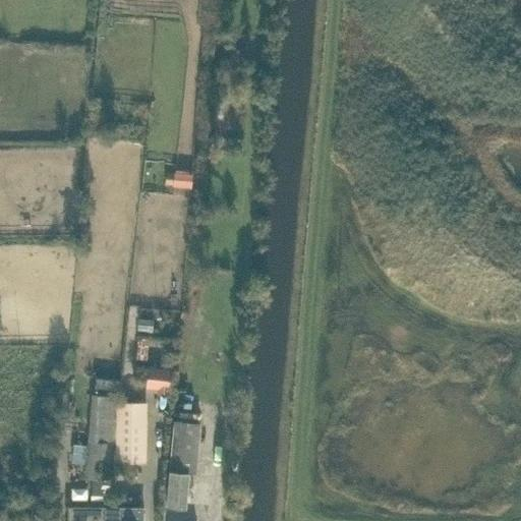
[(176,171),(176,186),(196,186),(196,171),(176,171)]
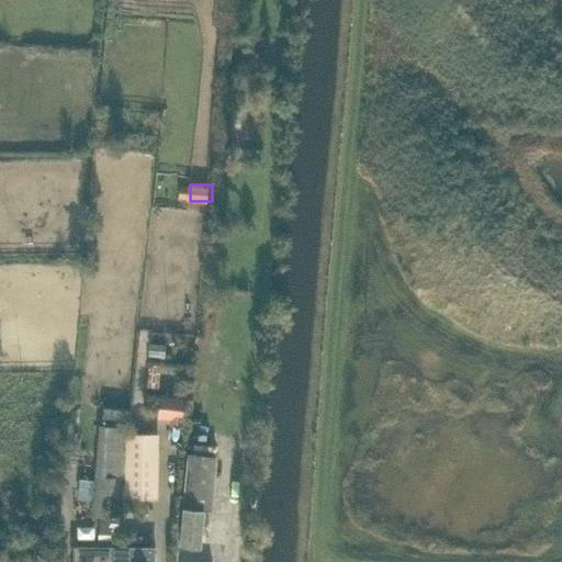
[(160,397),(159,414),(172,415),(171,424),(181,425),(184,400),(160,397)]
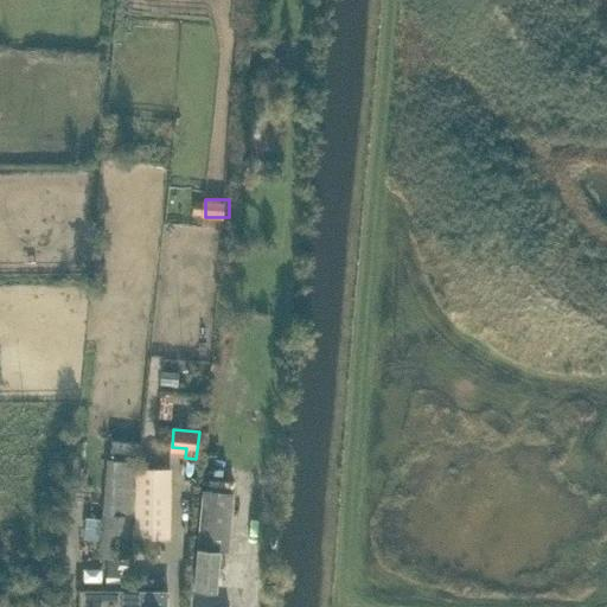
[(135,466),(136,459),(114,458),(110,512),(103,511),(101,554),(129,556),(132,536),(135,479),(135,466)]
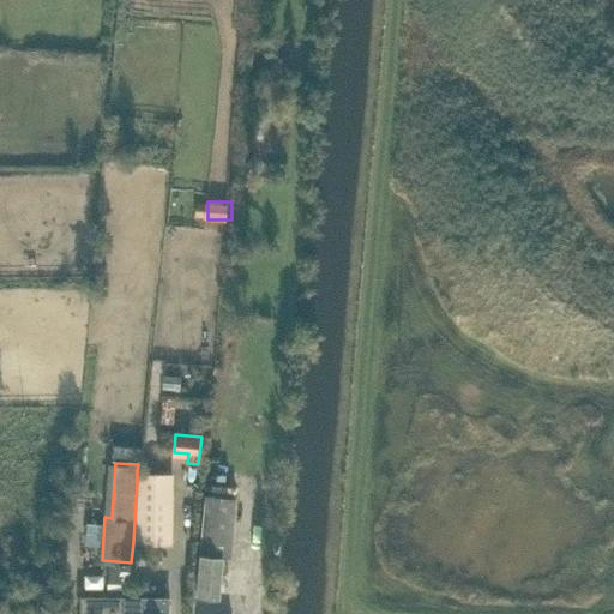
[(172,488),(172,473),(137,471),(137,485),(138,486),(172,488)]
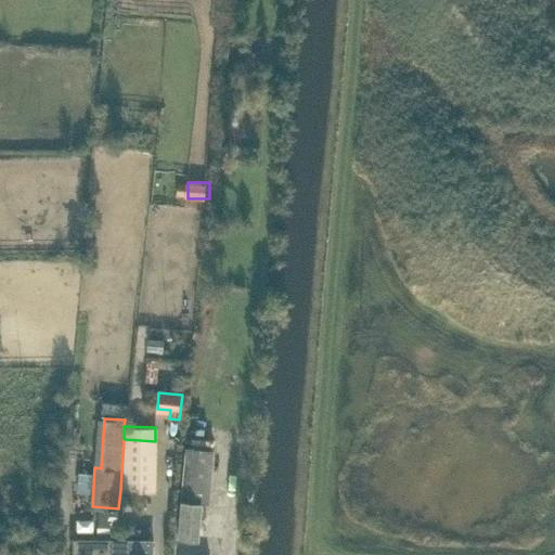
[(155,441),(125,439),(124,438),(120,490),(154,492),(155,441)]
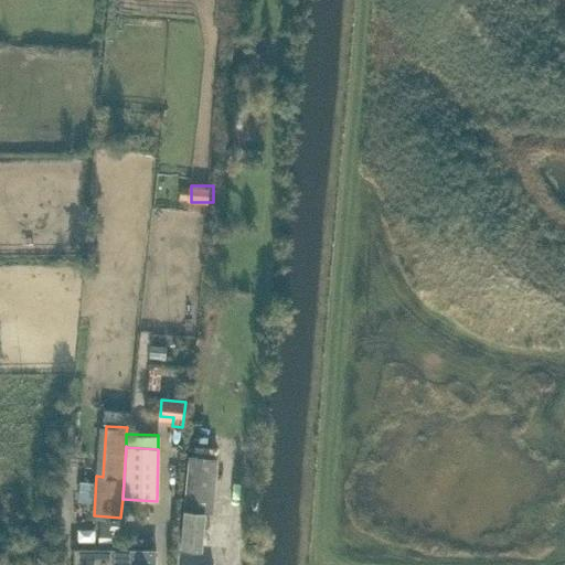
[(212,512),(217,459),(190,457),(182,547),(202,550),(205,512),(212,512)]
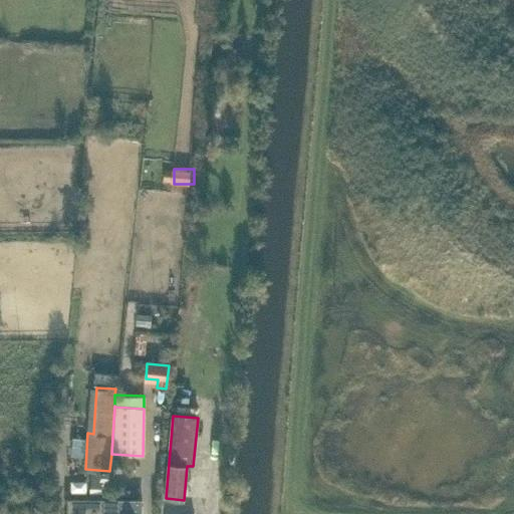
[(102,513),(103,499),(67,498),(66,513),(102,513)]
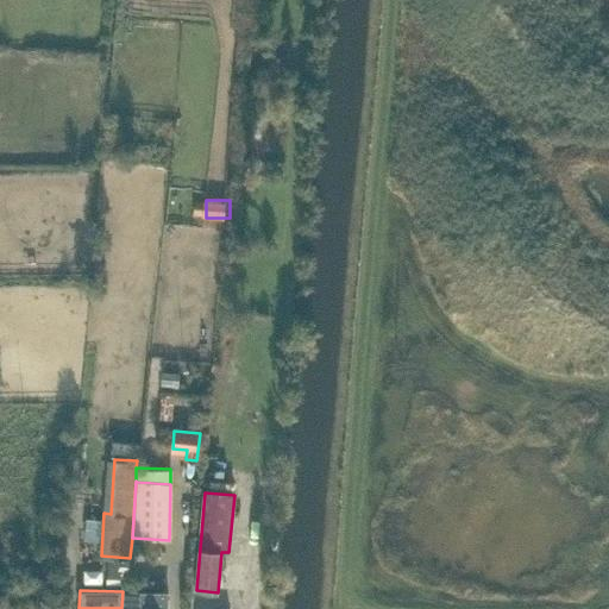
[(168,608),(169,592),(123,591),(121,608),(168,608)]
